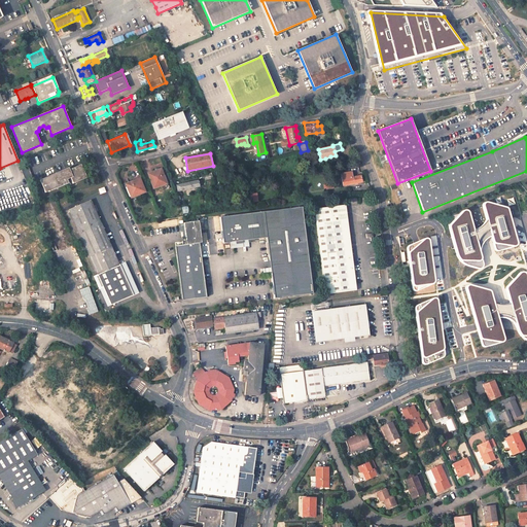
[(86,177),(80,165),(69,170),(68,168),(40,180),(45,192),(48,191),(49,191),(68,183),(67,179),(70,178),(73,183),(86,177)]
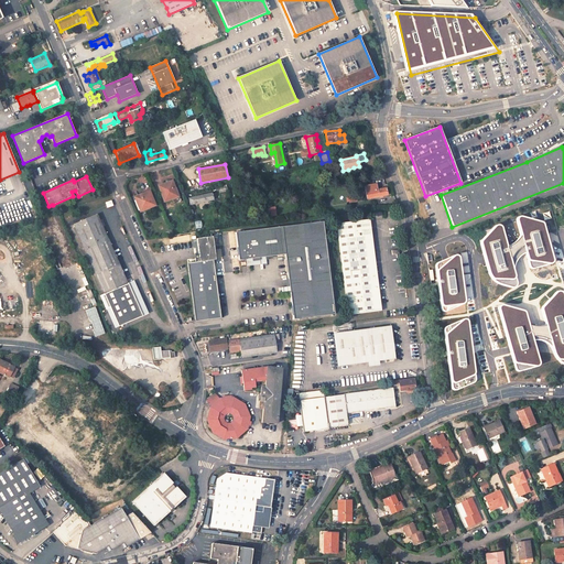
[(35,191),(31,180),(23,183),(28,194),(35,191)]
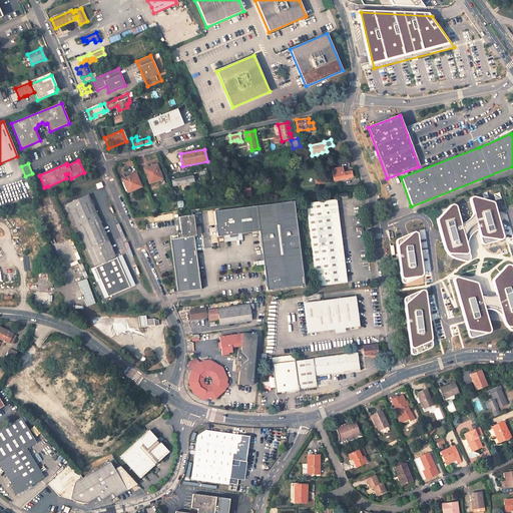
[(162,178),(157,164),(144,169),(149,183),(162,178)]
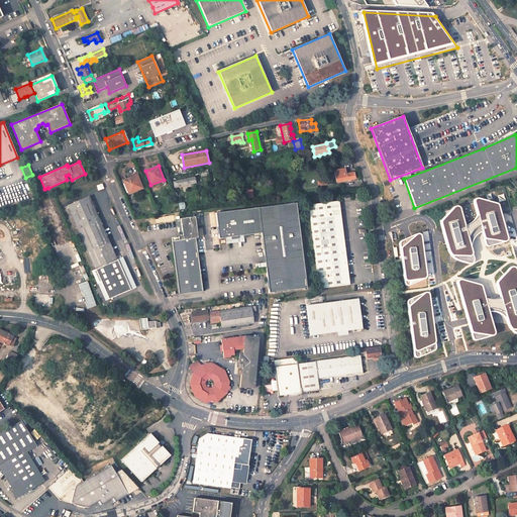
[(355,179),(353,173),(345,174),(345,169),(334,171),(336,182),(355,179)]
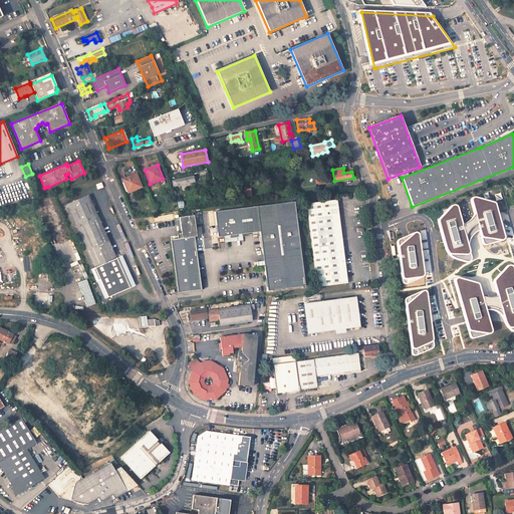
[(142,187),(137,174),(123,180),(129,193),(142,187)]
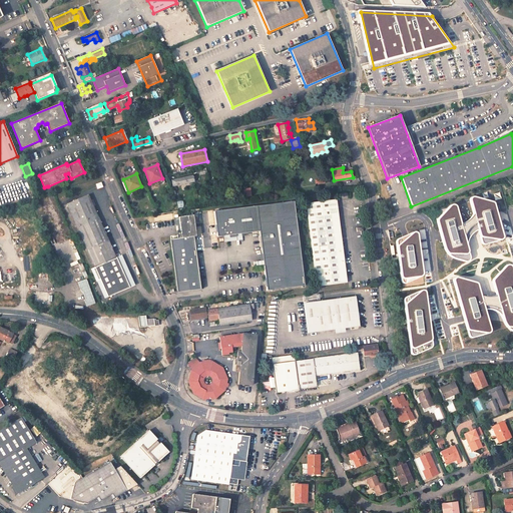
[(193,181),(192,175),(172,180),(173,185),(193,181)]
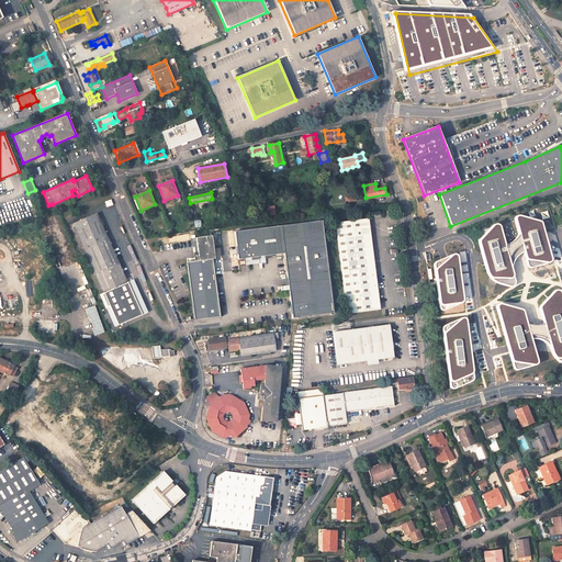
[(119,263),(97,213),(74,223),(96,273),(110,306),(134,296),(120,263),(119,263)]
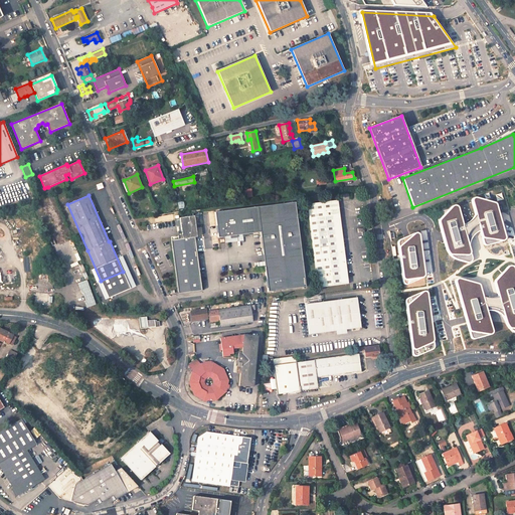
[(451,206),(439,219),(438,222),(439,224),(447,250),(449,253),(452,256),(455,259),(467,263),(469,263),(470,262),(472,260),(471,258),(471,253),(469,249),(469,245),(469,242),(471,238),(474,234),(477,231),(480,231),(483,243),(485,245),(487,245),(504,240),(505,239),(505,237),(497,207),(496,204),(494,203),(474,198),(472,198),(471,198),(470,200),(475,214),(473,216),(472,218),(469,220),(466,223),(462,224),(458,209),(457,206),(455,205),(453,205),(451,206)]
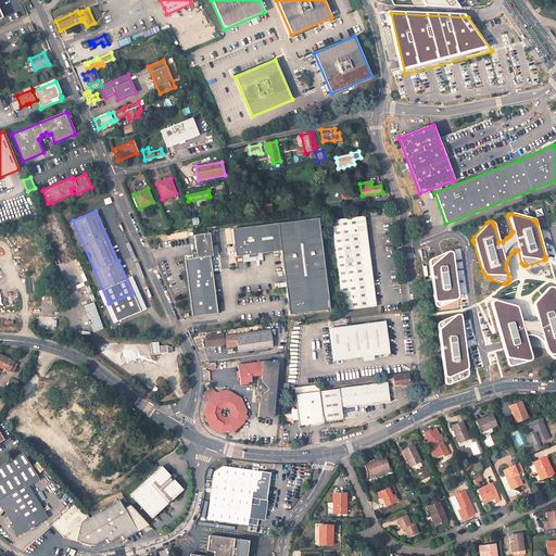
[(376,306),(364,216),(331,220),(342,311),(376,306)]
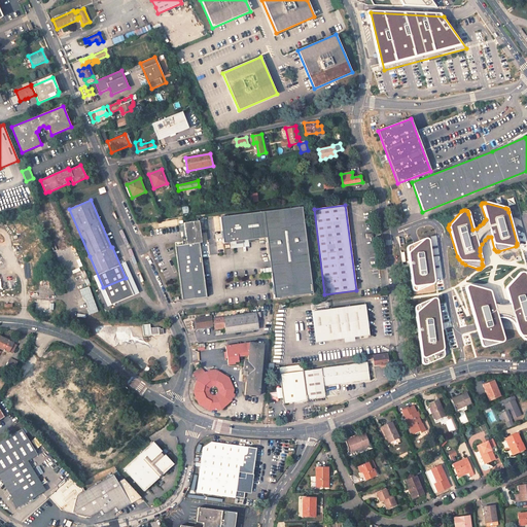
[(302,207),(218,217),(222,243),(267,238),(274,296),(312,292),(302,207)]
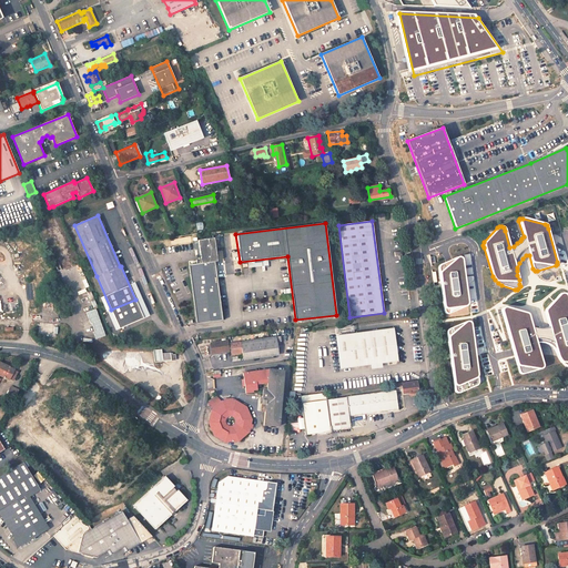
[(217,262),(214,237),(199,241),(201,259),(196,260),(198,264),(190,265),(196,323),(222,320),(214,262),(217,262)]
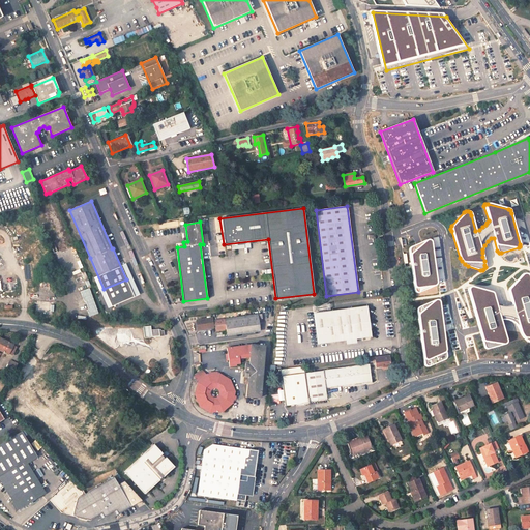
[(428,240),(411,247),(410,252),(414,290),(418,293),(437,284),(431,242),(428,240)]
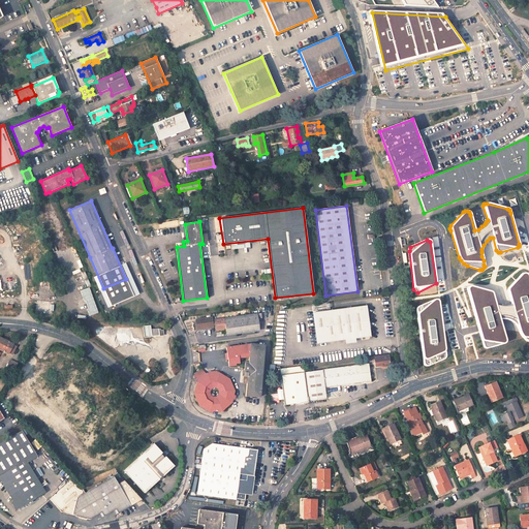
[(468,287),(468,291),(484,346),(485,347),(487,348),(504,343),(505,342),(506,339),(500,319),(504,319),(507,319),(511,321),(515,323),(519,329),(521,333),(522,337),(525,340),(528,341),(528,280),(528,276),(526,274),(524,273),(521,274),(509,286),(508,288),(508,290),(511,305),(506,306),(500,306),(496,304),(492,291),(470,285),(468,287)]
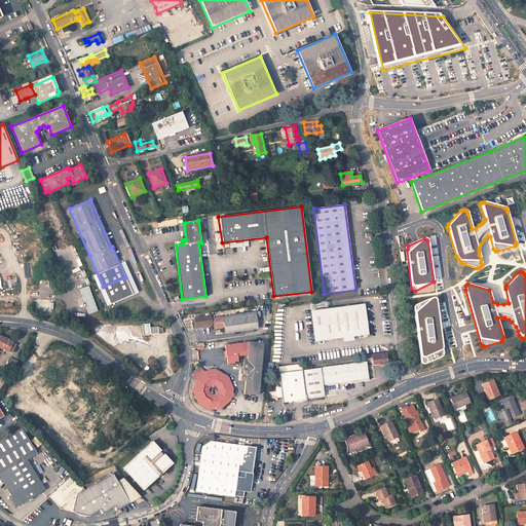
[(125,277),(103,287),(111,304),(133,295),(125,277)]
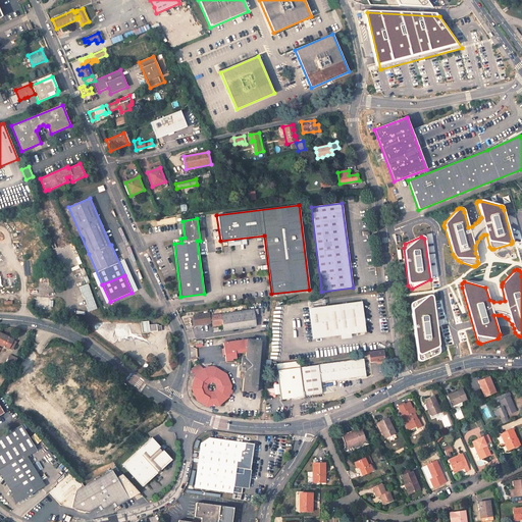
[(96,309),(87,284),(79,286),(88,312),(96,309)]
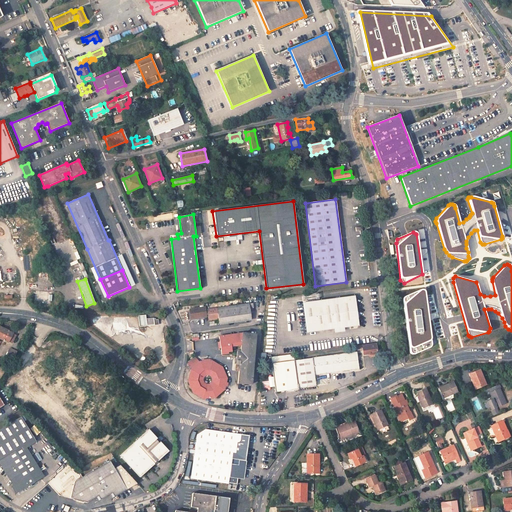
[(404,297),(403,300),(410,354),(414,355),(431,347),(431,343),(424,291),(421,289),(404,297)]
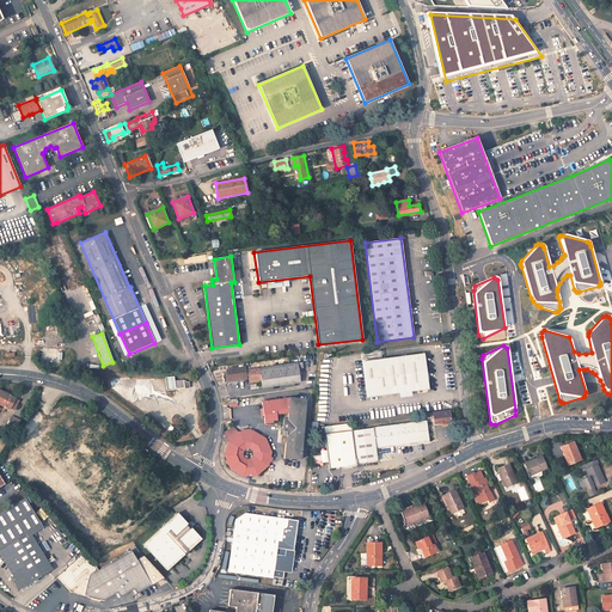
[(367,397),(429,389),(424,354),(362,361),(367,397)]
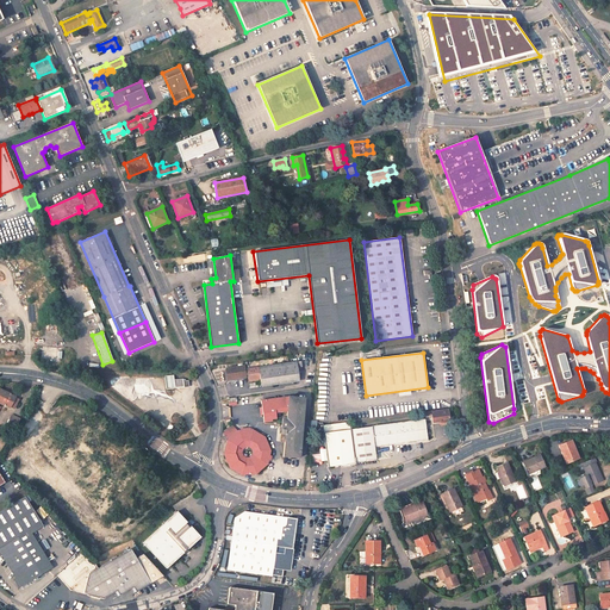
[(302,367),(302,361),(247,368),(249,381),(260,380),(261,385),(299,380),(298,367),(302,367)]
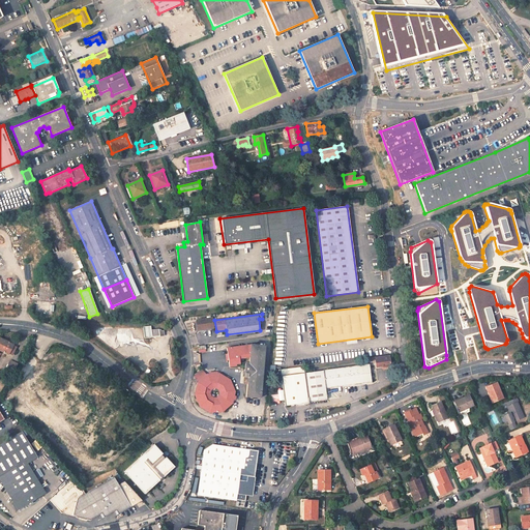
[(212,327),(211,319),(198,320),(199,329),(212,327)]
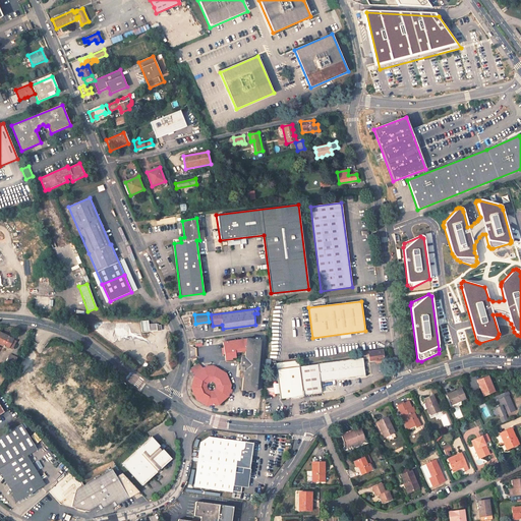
[(150,331),(149,325),(149,320),(140,321),(141,332),(150,331)]
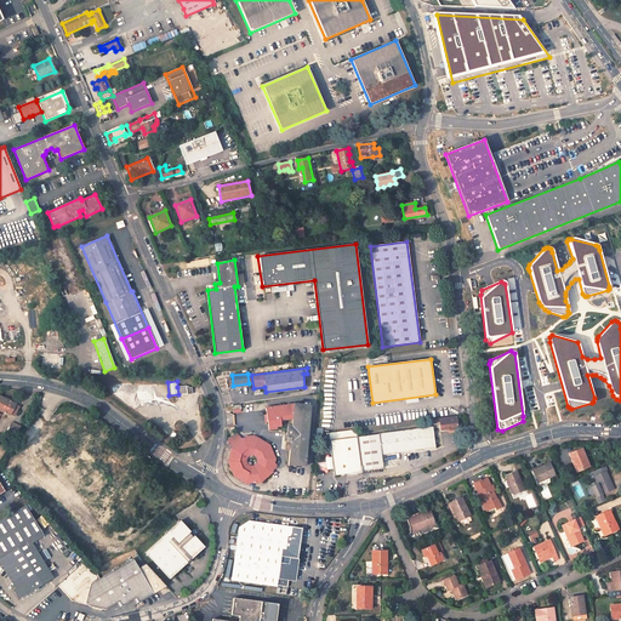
[(16,404),(0,396),(0,410),(10,415),(11,414),(15,416),(20,406),(15,405),(16,404)]
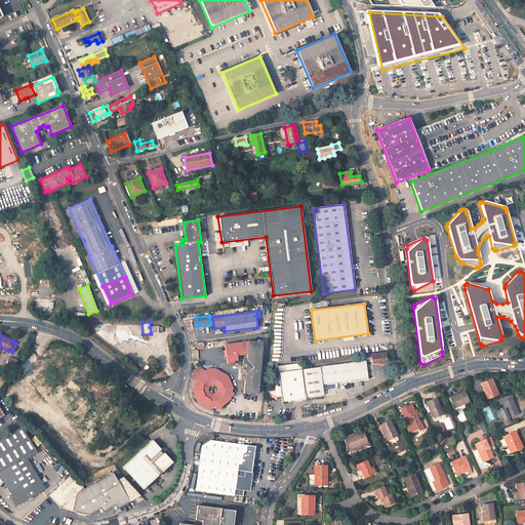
[(248,341),(228,345),(229,350),(226,350),(226,351),(227,357),(228,363),(234,362),(234,360),(238,360),(237,355),(246,354),(247,360),(243,360),(241,379),(245,380),(244,393),(257,395),(263,342),(248,341)]
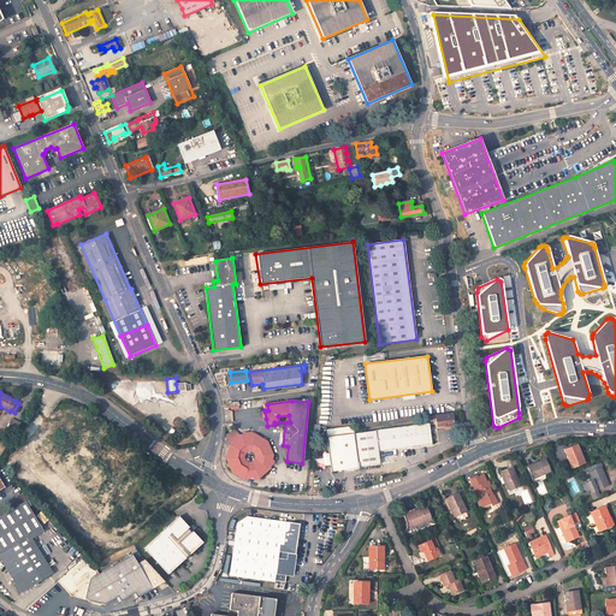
[(444,424),(454,422),(452,413),(436,415),(438,426),(444,425),(444,424)]
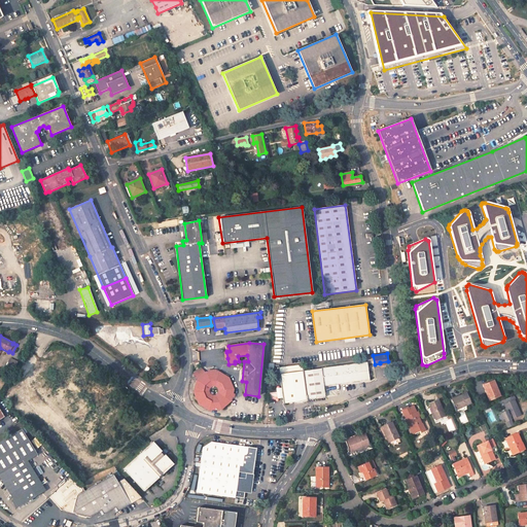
[(370,380),(367,361),(321,367),(321,369),(304,371),(303,364),(279,367),(280,374),(284,403),(303,401),(307,400),(307,399),(325,397),(323,386),(370,380)]
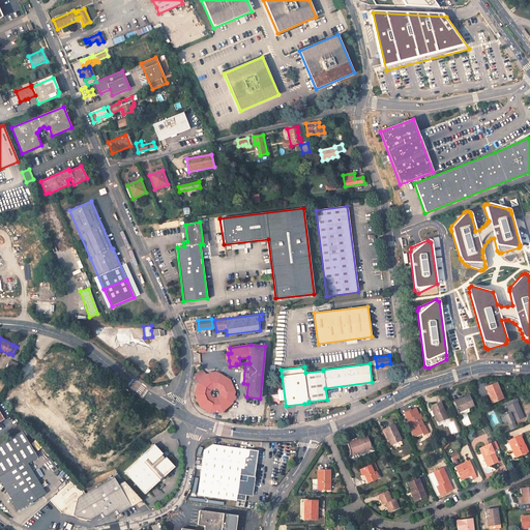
[(206,375),(202,370),(195,377),(199,381),(206,375)]
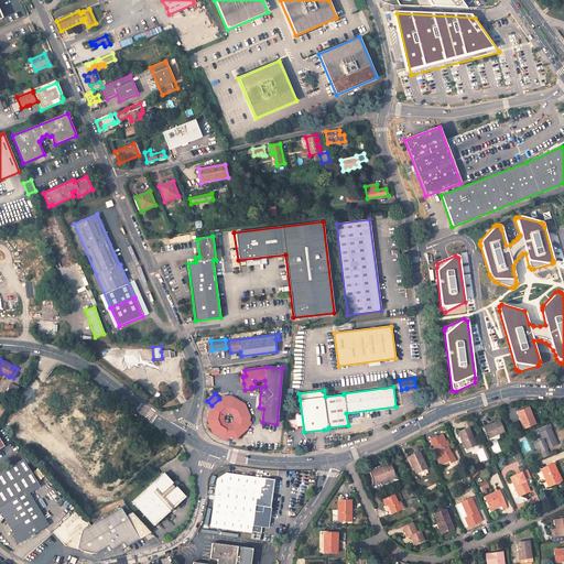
[(250,416),(245,403),(234,398),(219,399),(210,407),(207,420),(213,432),(224,440),(237,437),(247,430),(250,416)]
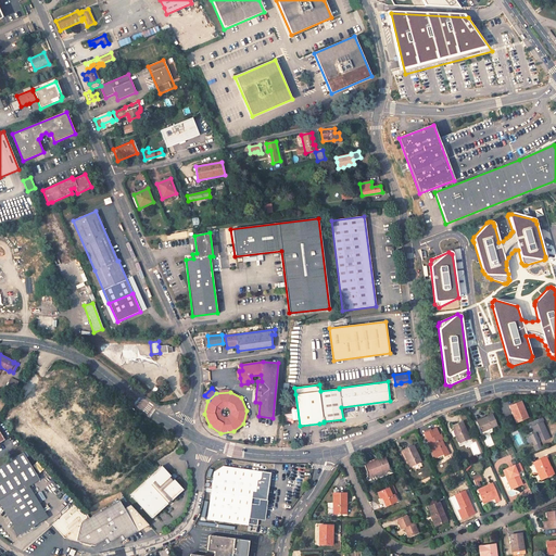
[(520,401),(509,406),(513,414),(514,413),(517,421),(528,417),(520,401)]
